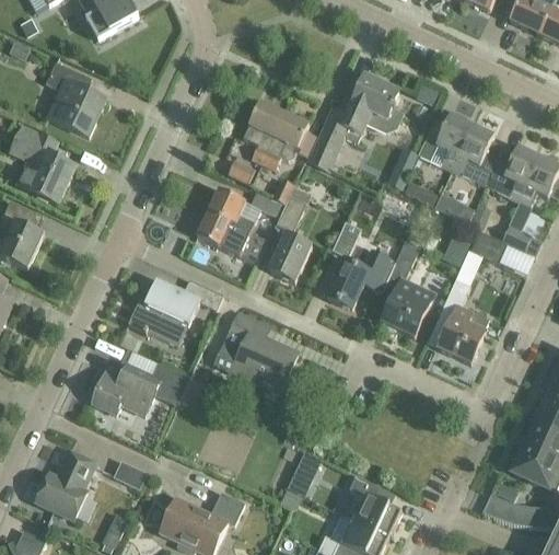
[(77,0),(99,39),(119,27),(138,18),(128,0),(77,0)]
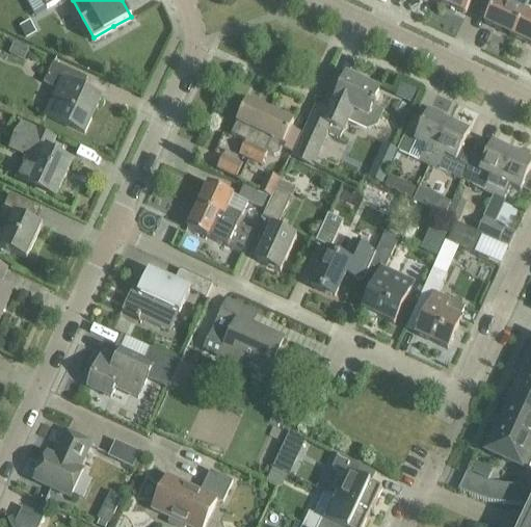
[(443,0),(466,10),(470,0),(443,0)]
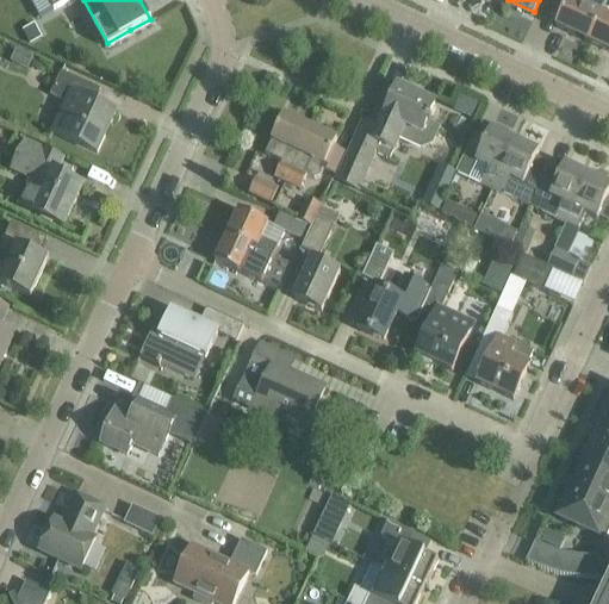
[(566,0),(555,22),(588,37),(602,7),(585,0),(566,0)]
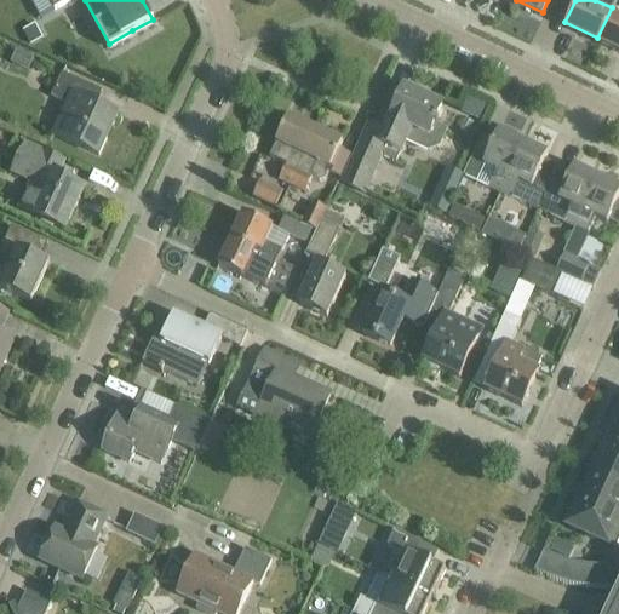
[(614,0),(612,7),(597,38),(618,47),(618,0),(614,0)]
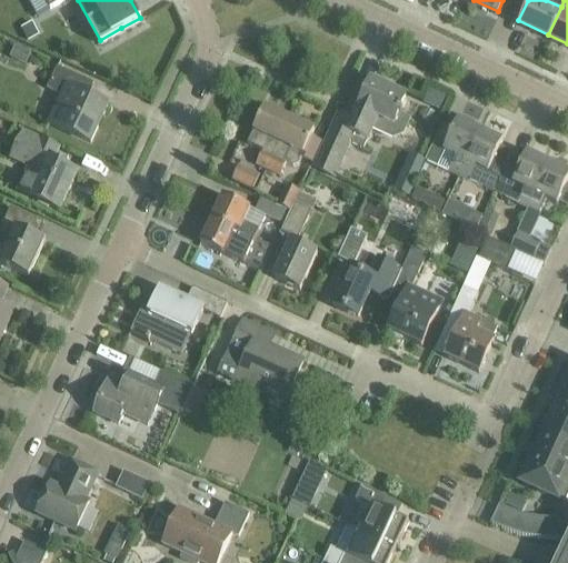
[(32,17),(20,23),(28,37),(40,31),(32,17)]
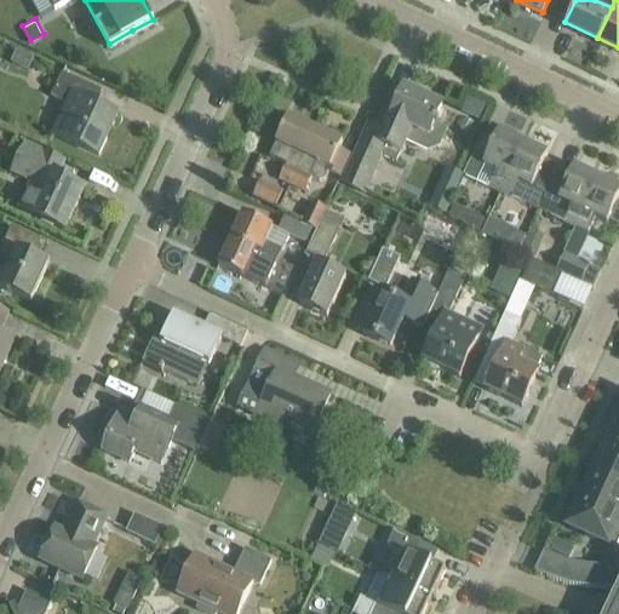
[(59,133),(76,141),(98,151),(118,109),(96,99),(102,86),(80,76),(62,68),(51,92),(74,102),(59,133)]
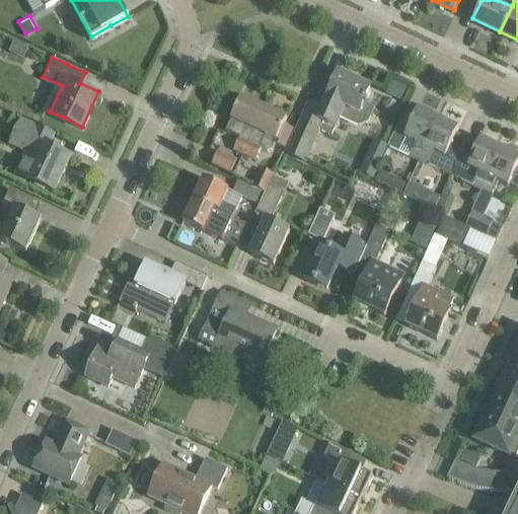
[(300,117),(292,136),(286,149),(304,157),(318,127),(330,132),(339,115),(358,123),(365,121),(372,104),(377,107),(378,106),(365,100),(367,96),(365,95),(370,84),(339,71),(314,124),(300,117)]
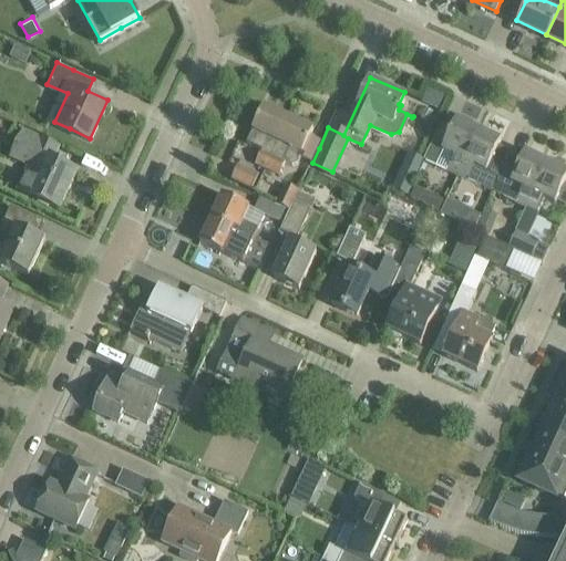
[(247,139),(261,146),(255,159),(265,164),(288,114),(264,102),(253,125),(253,126),(247,139)]
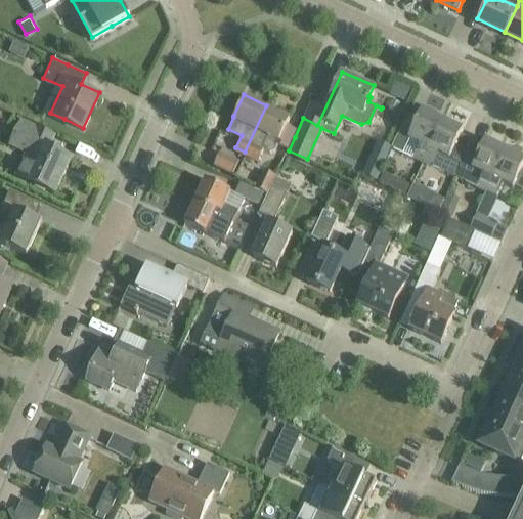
[(391,143),(423,158),(442,117),(434,113),(436,109),(425,103),(423,107),(421,106),(408,134),(398,129),(391,143)]
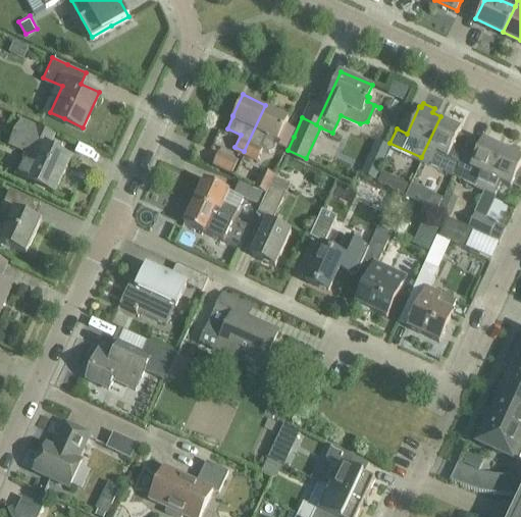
[(244,151),(253,155),(257,157),(263,144),(261,143),(266,132),(277,137),(288,115),(265,105),(244,151)]
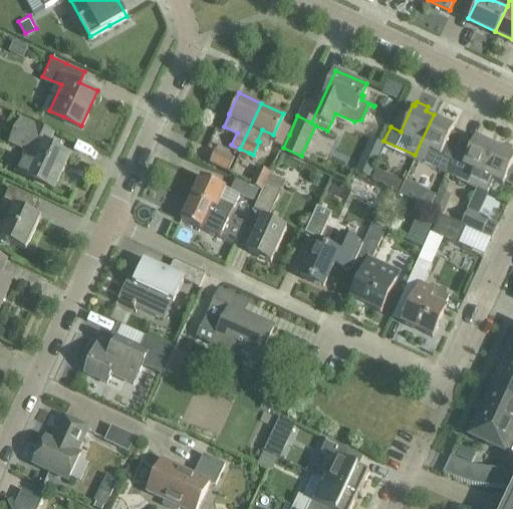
[(8,138),(19,143),(27,147),(17,169),(53,186),(69,153),(46,142),(52,130),(19,114),(8,138)]
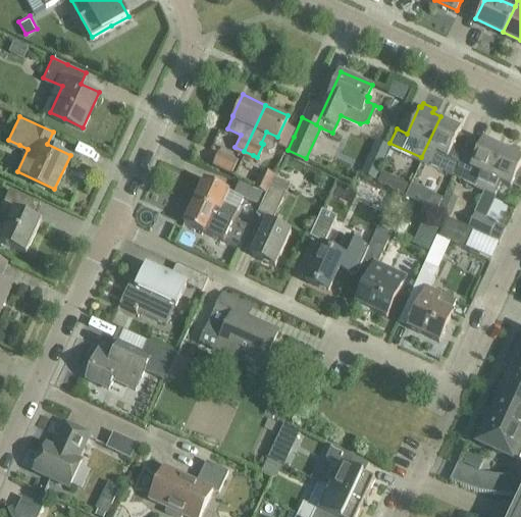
[(431,162),(453,172),(465,147),(470,136),(459,131),(461,125),(440,116),(421,157),(431,162)]
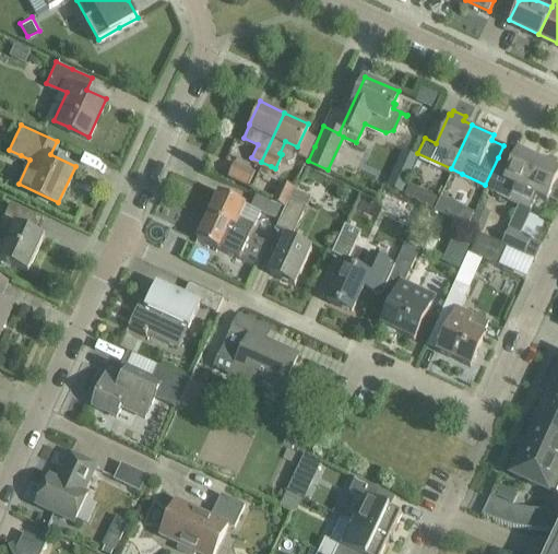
[(509,163),(498,157),(485,185),(519,201),(539,156),(518,145),(509,163)]
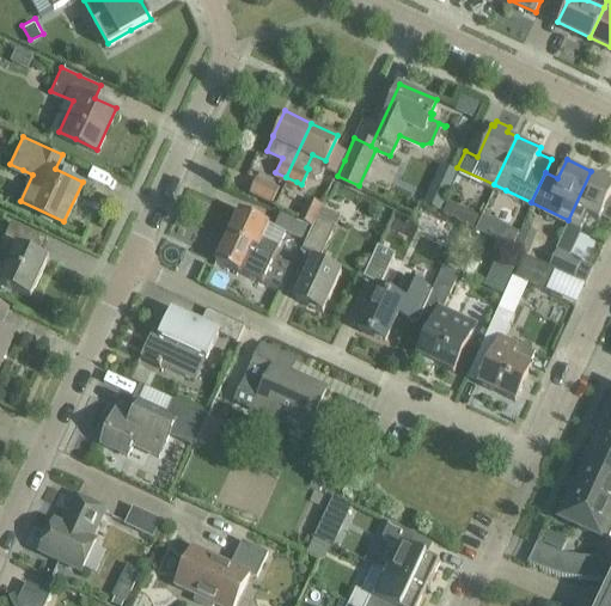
[(574,274),(585,279),(593,263),(581,257),(581,256),(568,250),(580,225),(587,209),(599,215),(600,212),(610,216),(610,194),(610,190),(610,179),(591,171),(568,220),(557,244),(549,263),(548,263),(554,267),(573,275),(574,274)]
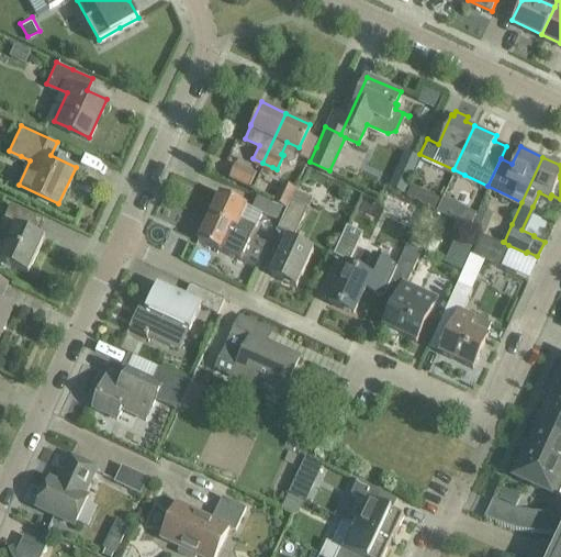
[(249,184),(256,170),(235,160),(228,174),(249,184)]
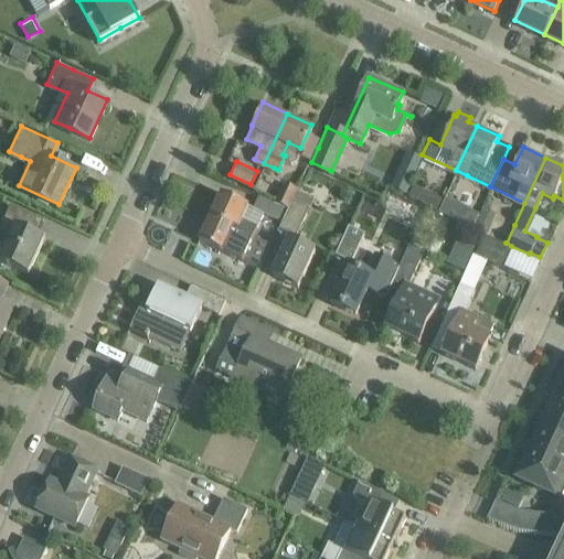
[(412,178),(397,171),(392,183),(406,190),(412,178)]
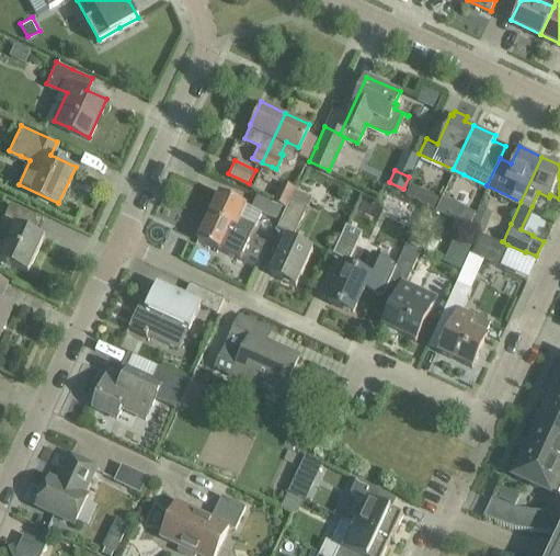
[(272,197),(285,204),(294,184),(282,179),(272,197)]
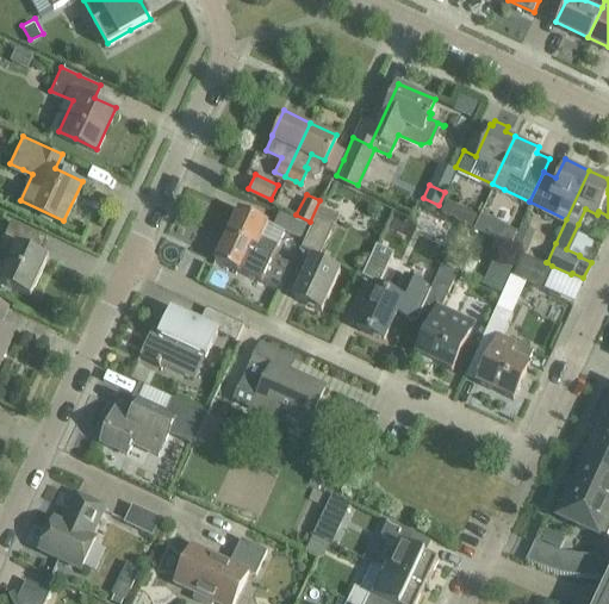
[(446,195),(439,210),(451,215),(457,201),(446,195)]
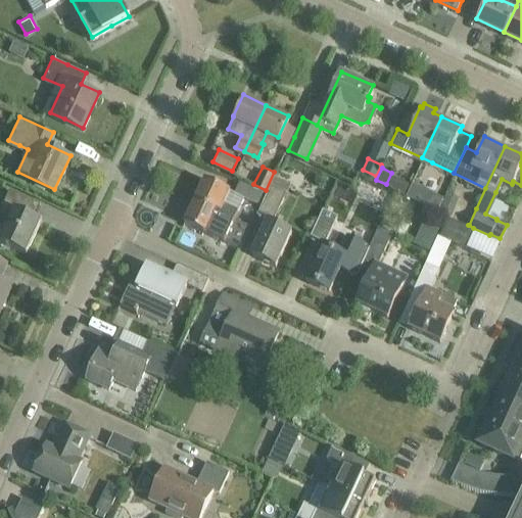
[(265,191),(267,191),(258,209),(273,216),(289,181),(275,174),(275,173),(274,172),(266,190),(265,191)]
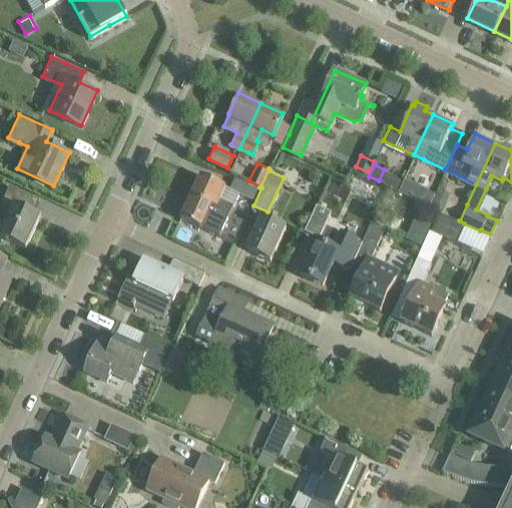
[(200,172),(190,194),(228,212),(233,203),(239,190),(229,186),(225,183),(200,172)]
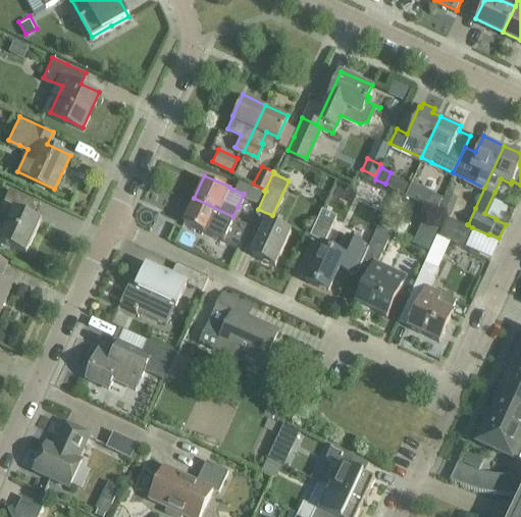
[(240,177),(233,190),(244,194),(260,201),(264,191),(265,190),(253,184),(240,177)]
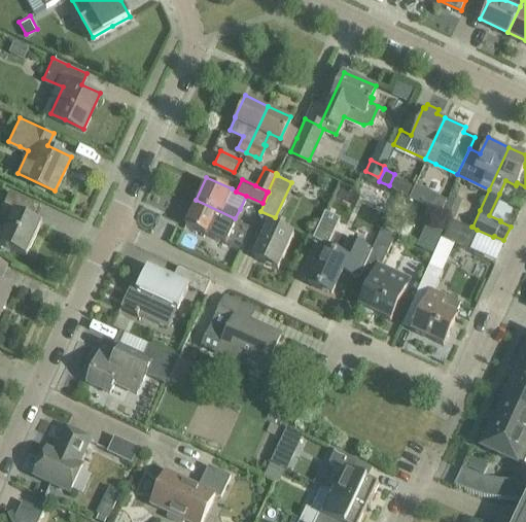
[(331,196),(343,201),(348,188),(338,183),(331,196)]
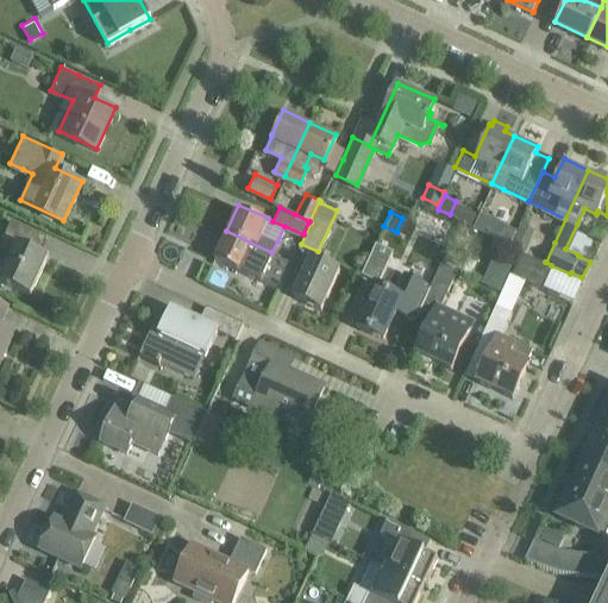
[(0,277),(8,282),(30,291),(49,252),(33,245),(39,231),(11,218),(0,242),(13,247),(0,277)]
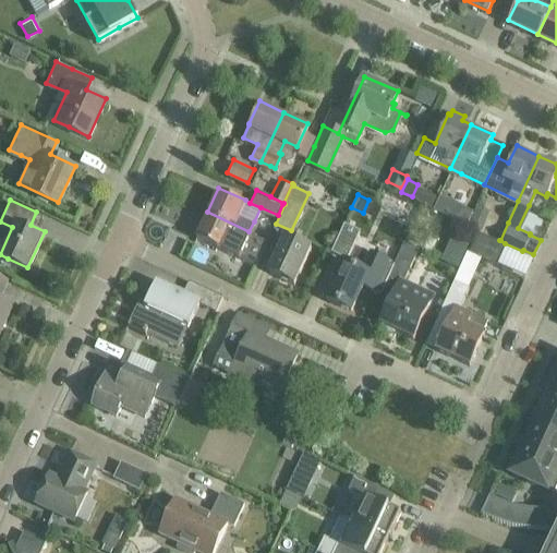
[(476,202),(468,221),(480,228),(489,207),(476,202)]
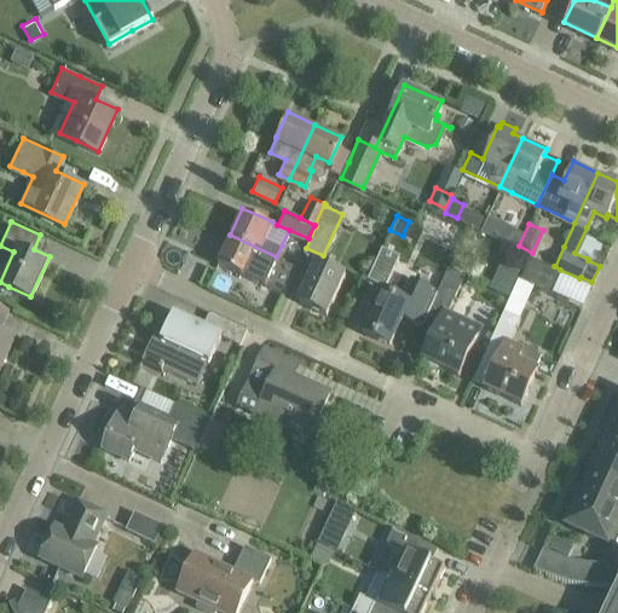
[(498,238),(517,247),(523,236),(504,227),(498,238)]
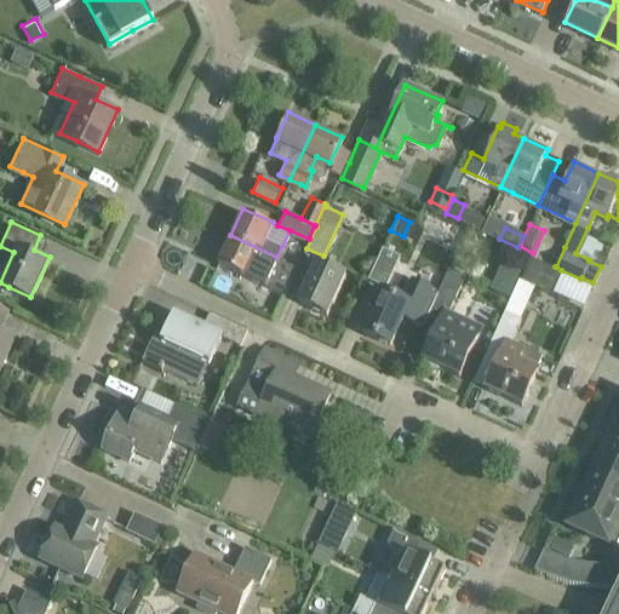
[(276,257),(230,235),(218,262),(247,275),(265,282),(285,291),(296,265),(276,257)]
